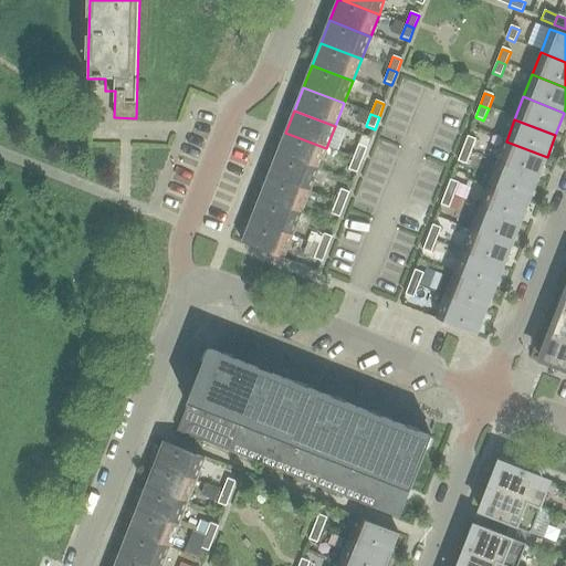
[(317,173),(326,148),(285,133),(276,156),(317,173)]
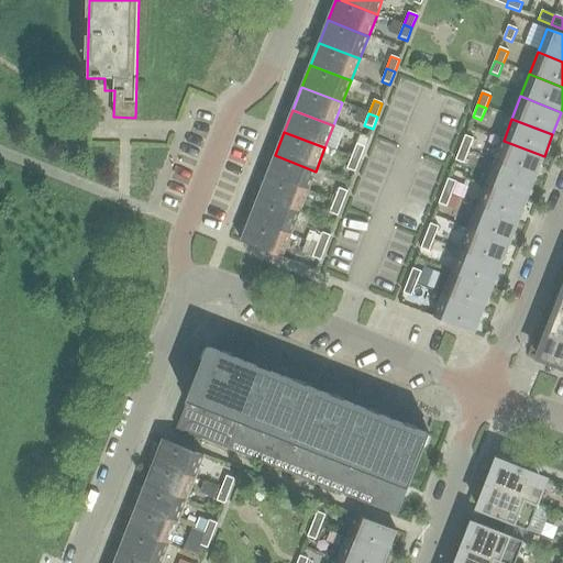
[(465,136),(460,148),(468,152),(473,140),(465,136)]
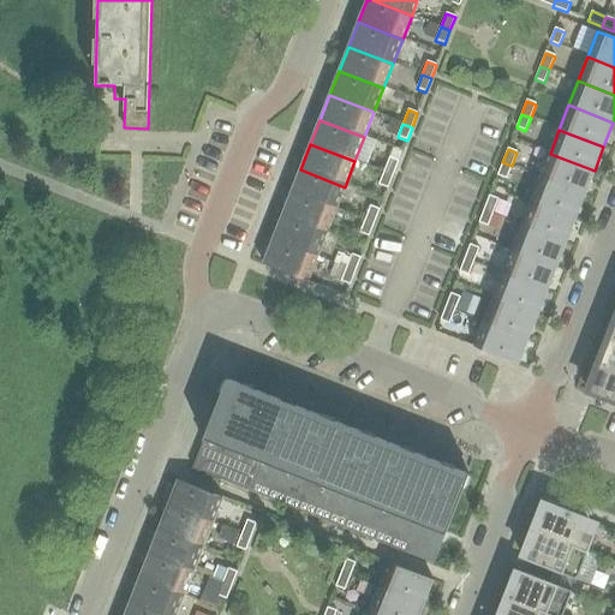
[(550,154),(541,178),(585,195),(595,171),(550,154)]
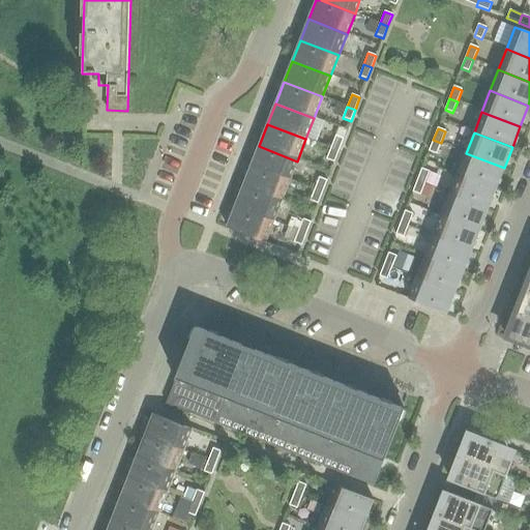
[(339,151),(343,140),(335,137),(331,148),(339,151)]
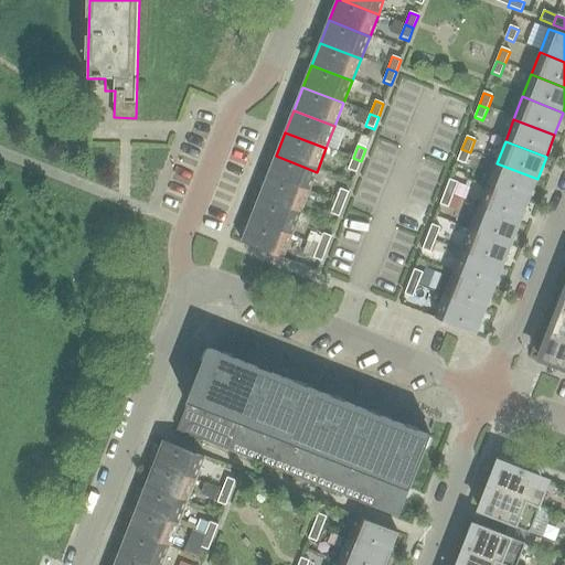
[(461,149),(457,162),(465,166),(470,152),(461,149)]
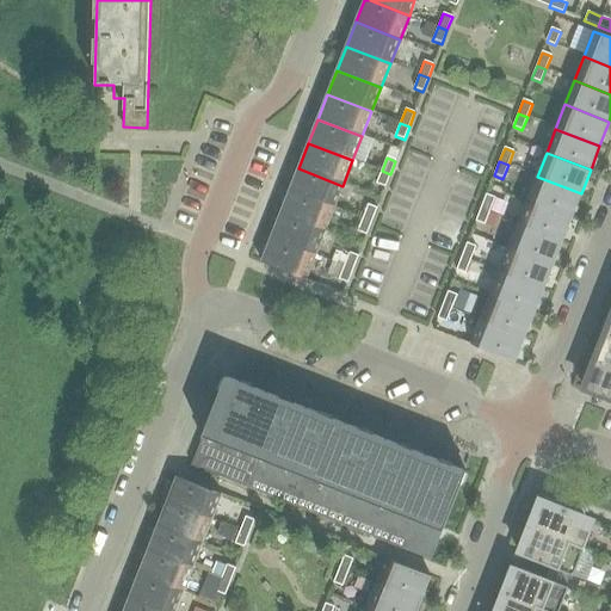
[(333,208),(343,186),(298,168),(289,191),(333,208)]
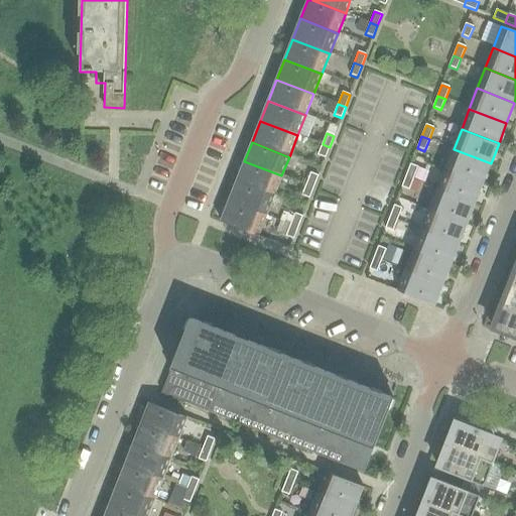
[(326,158),(330,147),(323,144),(317,155),(326,158)]
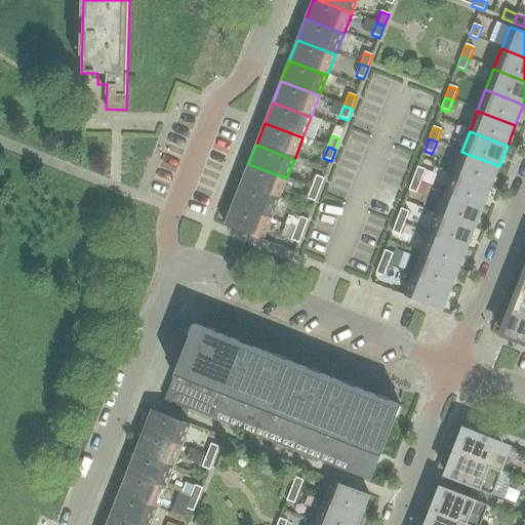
[(499,166),(461,152),(453,172),(491,187),(499,166)]
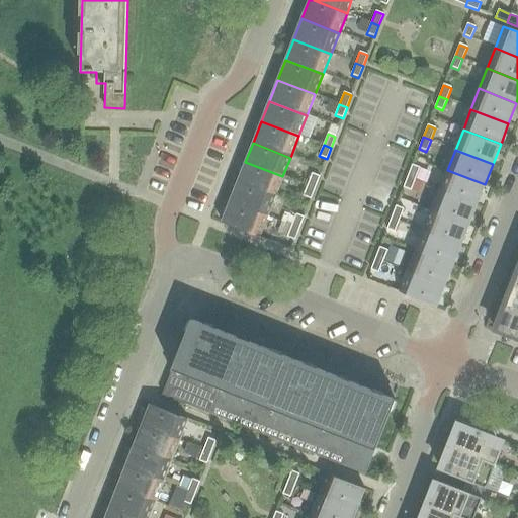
[(275,197),(282,176),(245,162),(238,182),(275,197)]
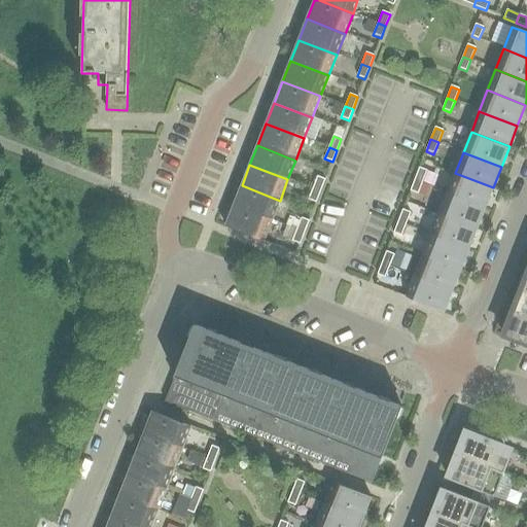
[(419,169),(415,180),(422,183),(427,172),(419,169)]
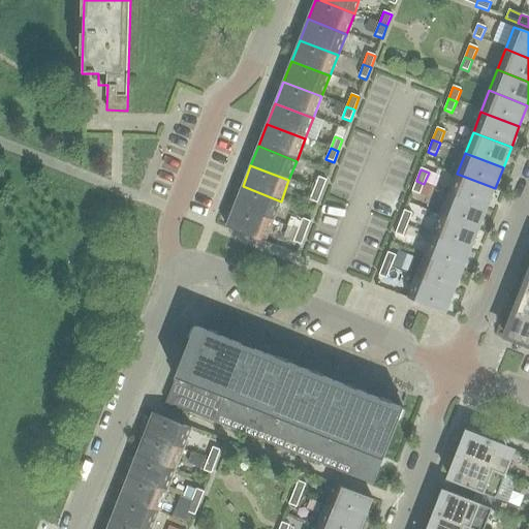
[(487,210),(495,188),(457,174),(448,194),(487,210)]
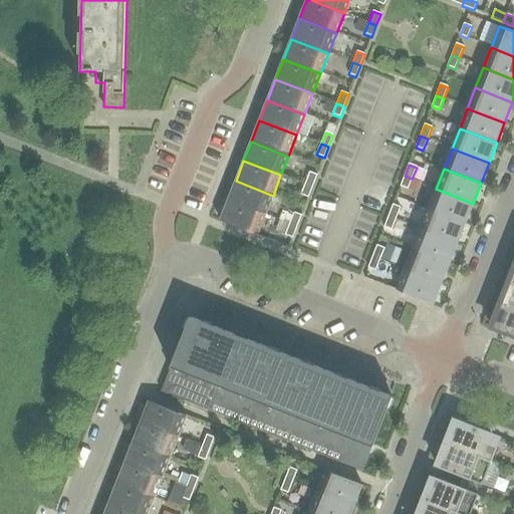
[(312,187),(317,176),(309,173),(305,184),(312,187)]
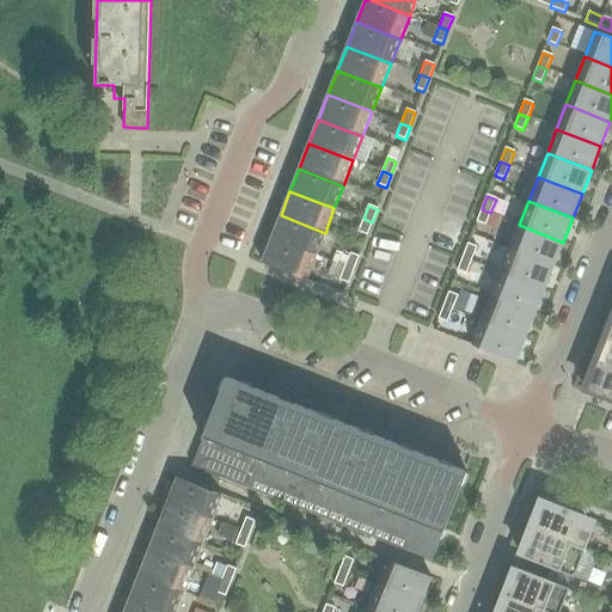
[(482,209),(476,224),(485,227),(490,213),(482,209)]
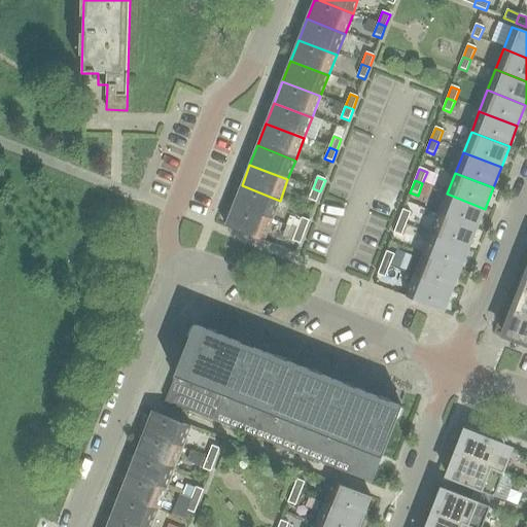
[(272,221),(280,201),(242,185),(234,206),(272,221)]
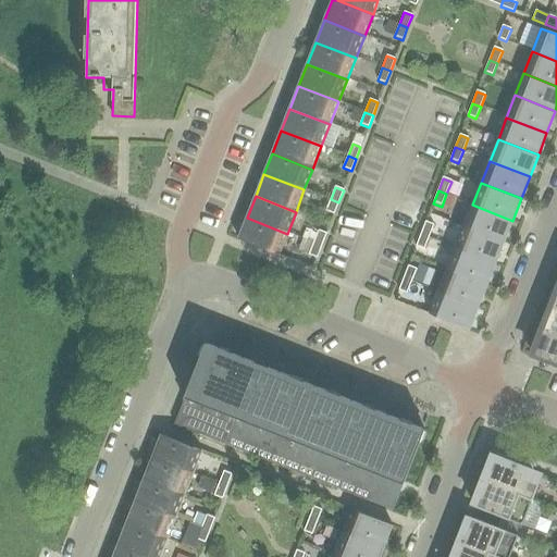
[(334,214),(338,202),(331,199),(325,211),(334,214)]
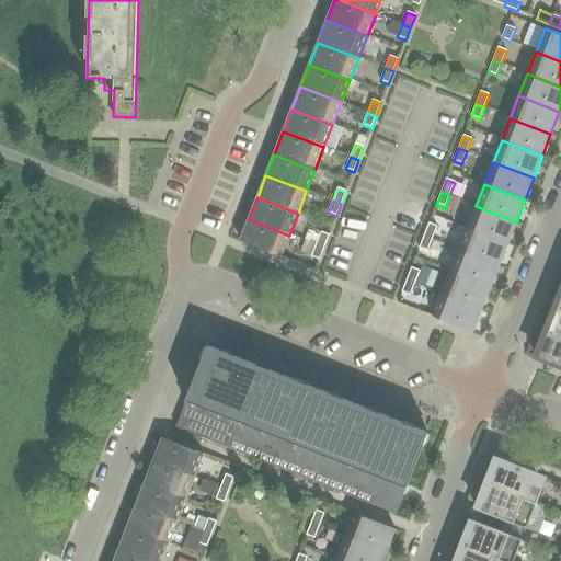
[(516,222),(476,206),(467,228),(507,244),(516,222)]
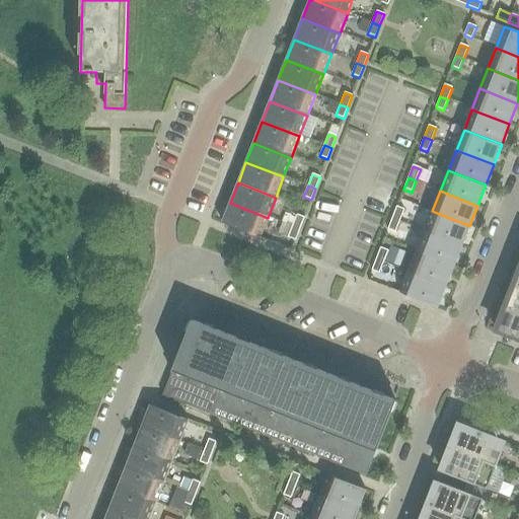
[(260,238),(268,218),(230,203),(222,223),(260,238)]
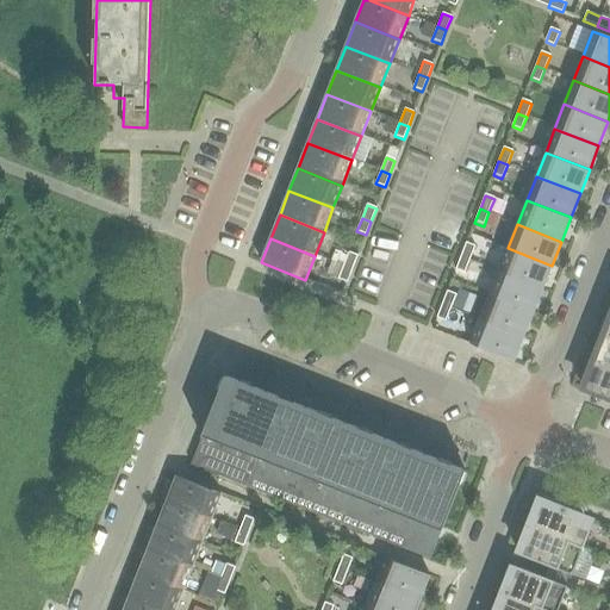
[(466,244),(461,257),(470,261),(475,248),(466,244)]
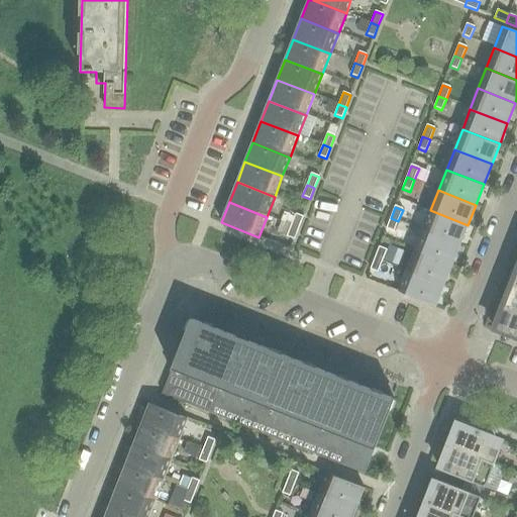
[(459,245),(468,225),(430,210),(422,230),(459,245)]
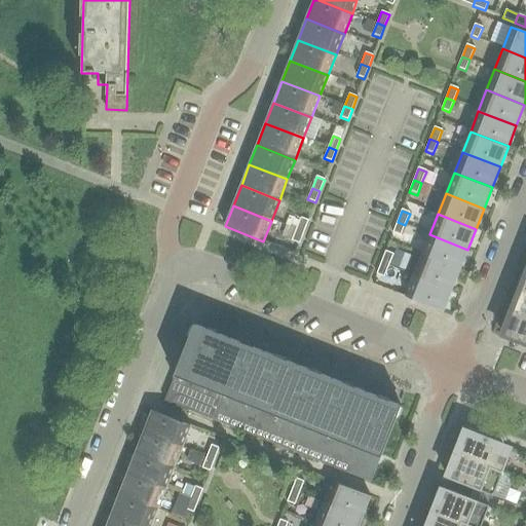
[(300,218),(296,229),(304,232),(308,221),(300,218)]
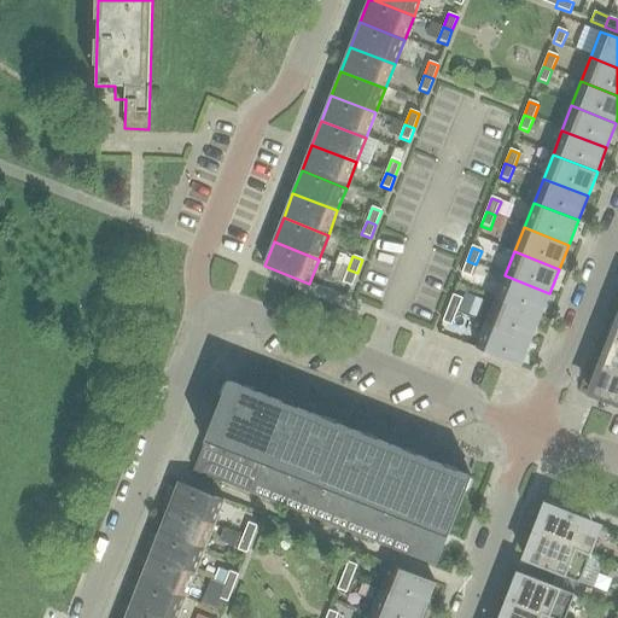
[(467,261),(461,274),(471,278),(476,264),(467,261)]
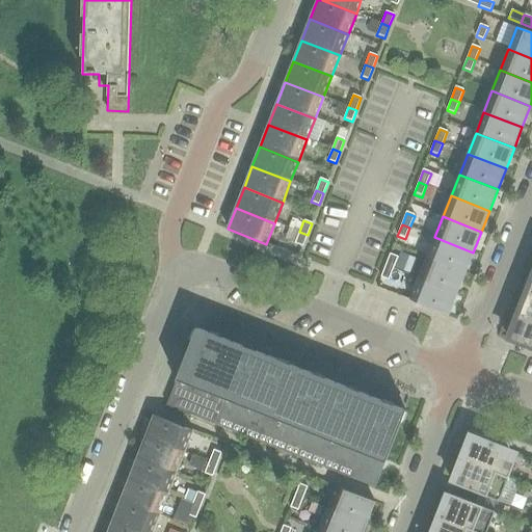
[(299,232),(295,243),(302,246),(308,235),(299,232)]
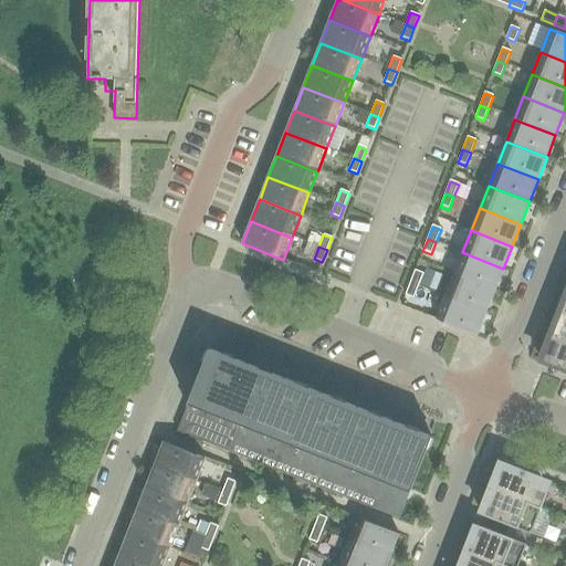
[(503,269),(462,252),(453,274),(494,291),(503,269)]
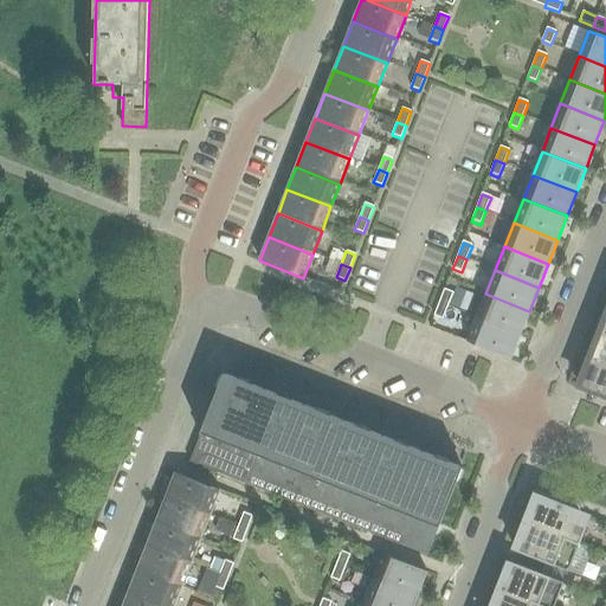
[(447,307),(453,294),(444,290),(439,303),(447,307)]
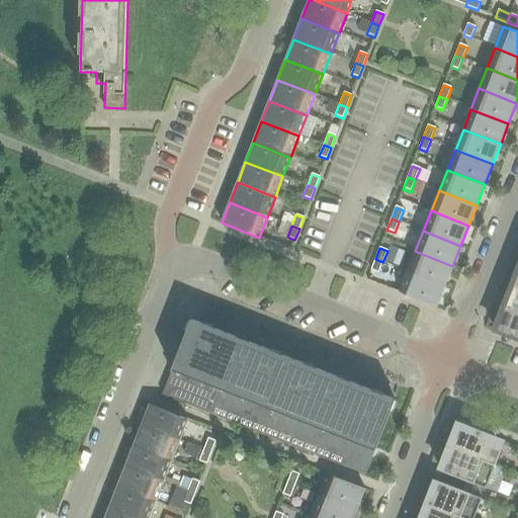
[(391,249),(385,261),(400,267),(405,255),(391,249)]
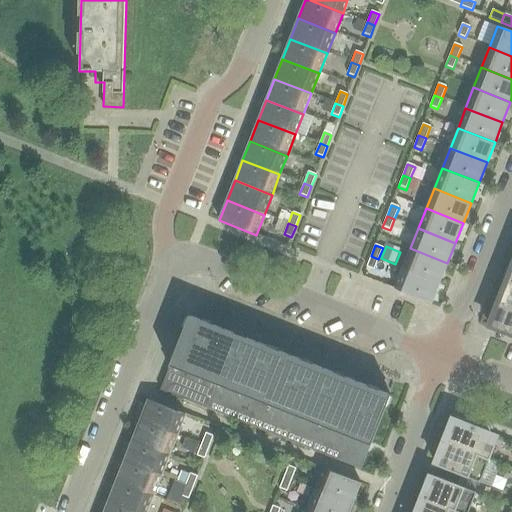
[(410,248),(402,268),(439,283),(447,263),(410,248)]
